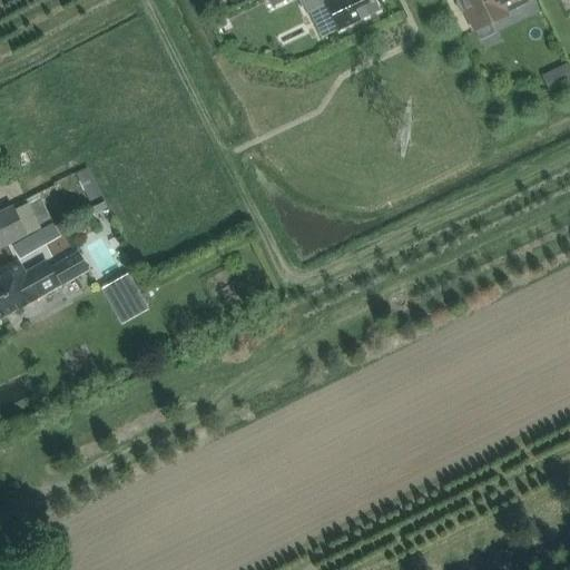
[(298,0),(305,13),(325,3),(337,30),(379,11),(372,0),(298,0)]
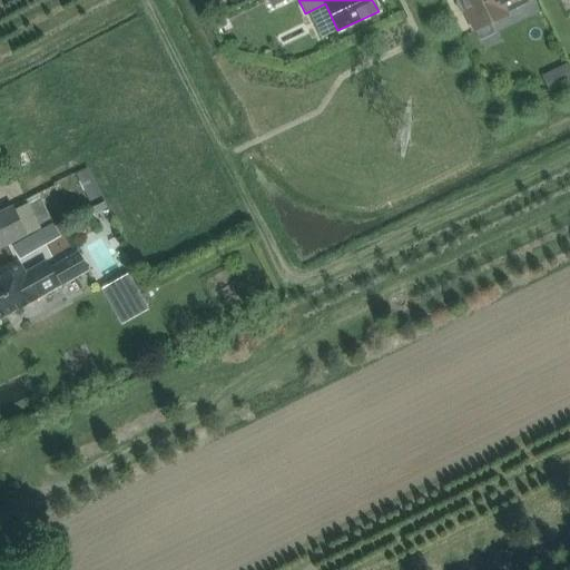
[(457,0),(457,3),(460,12),(465,15),(474,32),(508,16),(505,12),(528,2),(527,0),(457,0)]
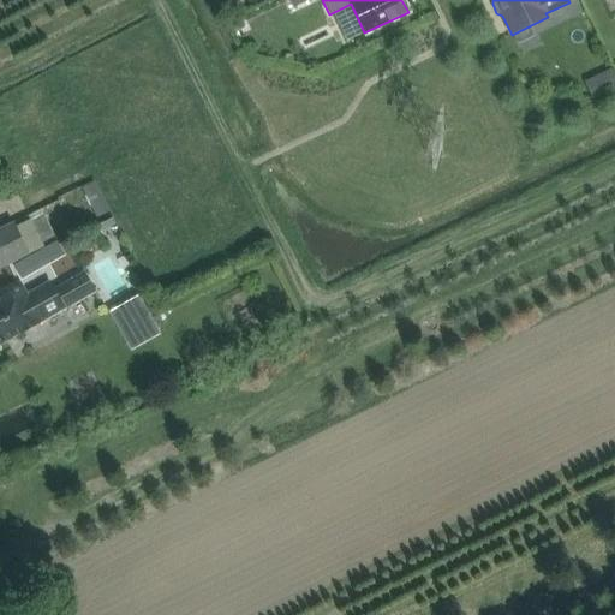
[(109,214),(95,184),(83,190),(97,220),(109,214)]
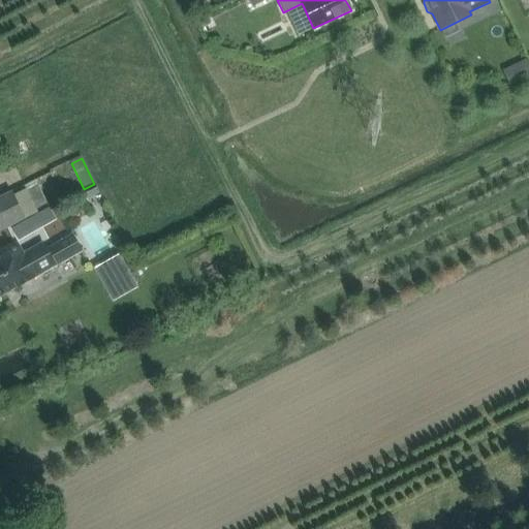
[(11,193),(0,198),(0,231),(5,229),(25,219),(24,218),(12,194),(11,193)]
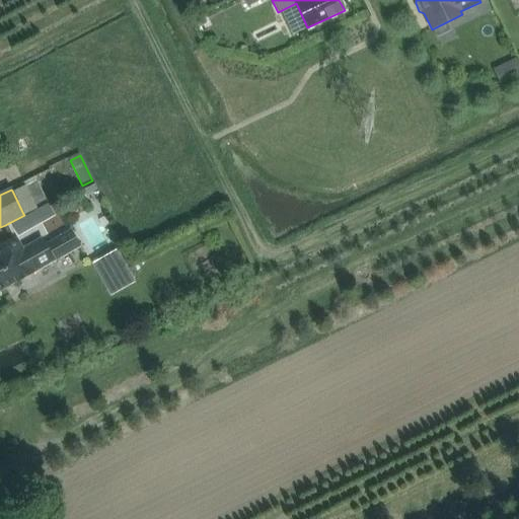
[(55,216),(48,203),(24,216),(31,228),(55,216)]
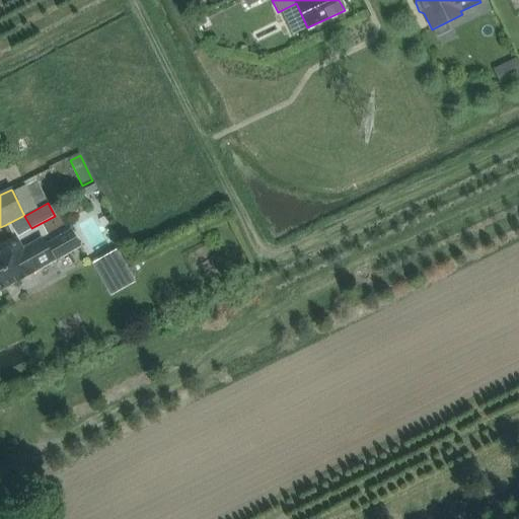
[(0,290),(15,283),(80,246),(71,231),(46,245),(43,239),(22,250),(18,243),(15,245),(13,243),(11,244),(12,246),(0,253),(0,290)]
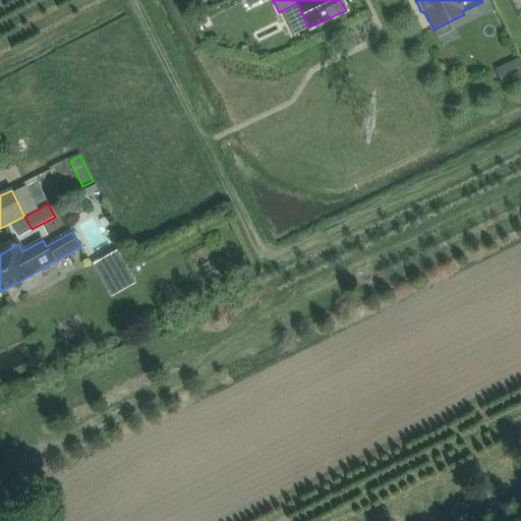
[(115,251),(105,257),(115,275),(128,268),(118,249),(115,251)]
